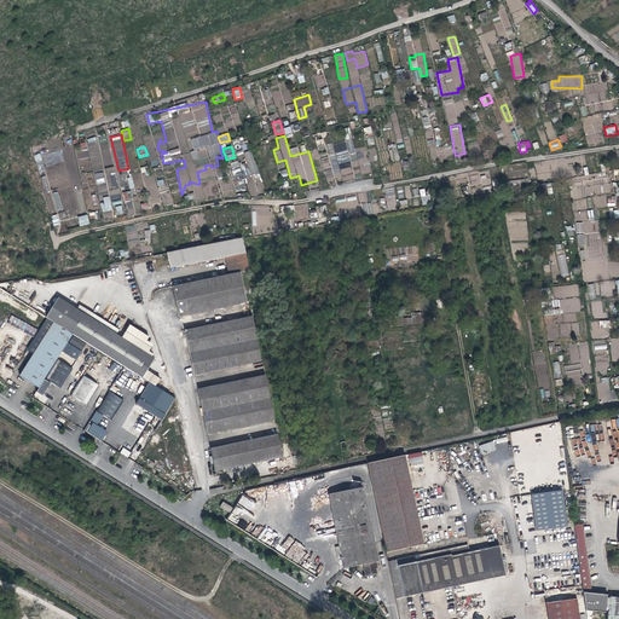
[(42,154),(45,166),(64,162),(62,150),(42,154)]
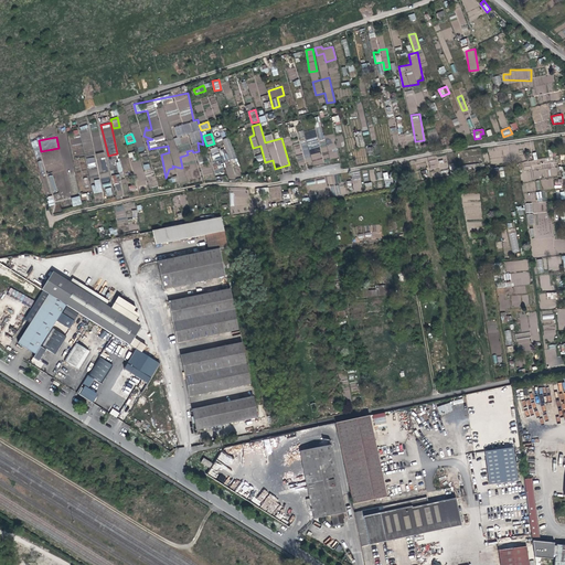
[(230,160),(236,158),(230,137),(223,139),(230,160)]
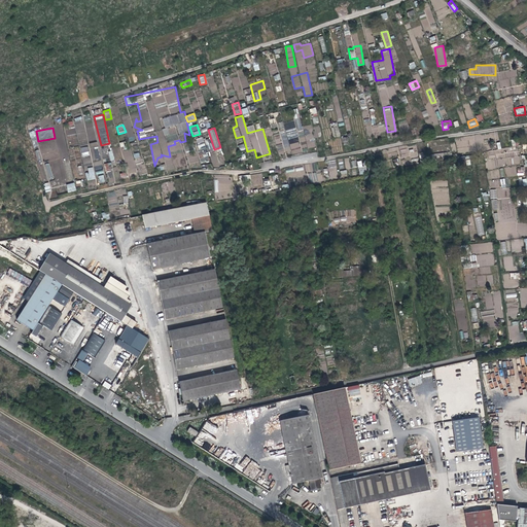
[(34,147),(39,146),(34,131),(29,132),(34,147)]
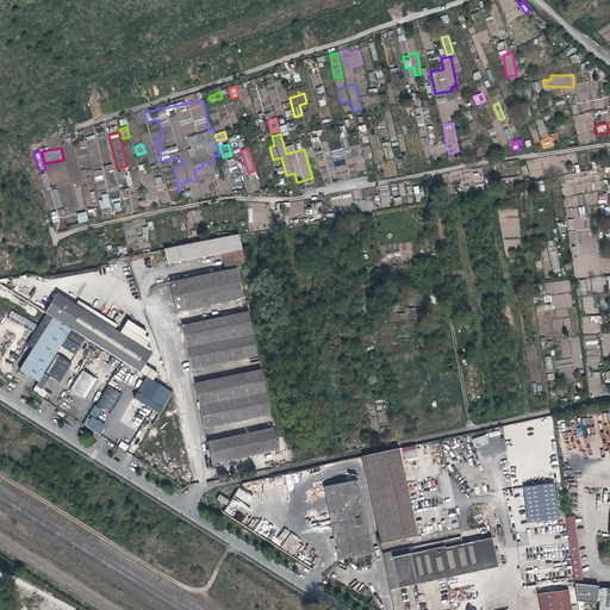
[(235,159),(226,161),(231,184),(241,181),(238,174),(246,173),(243,161),(237,162),(237,165),(236,165),(235,159)]
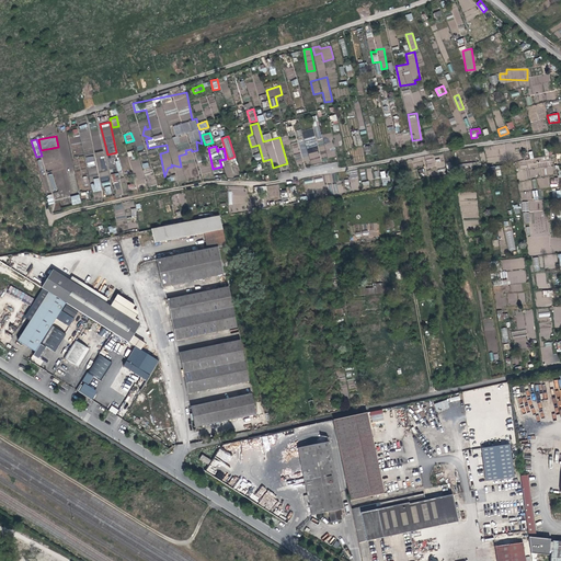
[(295,155),(297,164),(310,161),(311,164),(317,163),(316,160),(320,159),(318,147),(305,150),(304,148),(300,149),(301,153),(295,155)]
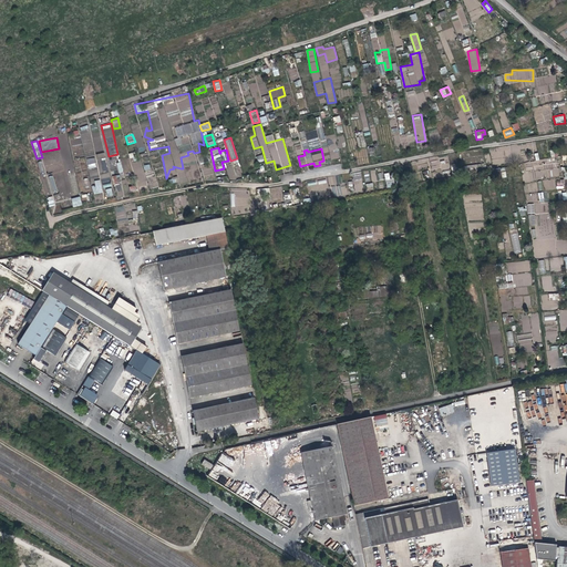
[(96,154),(98,164),(102,164),(102,172),(106,171),(105,153),(96,154)]
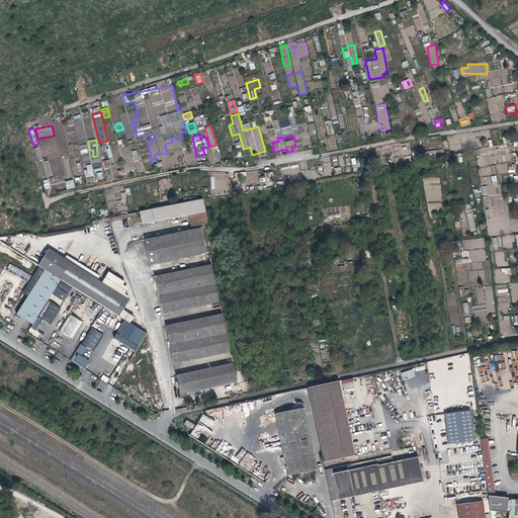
[(79,145),(81,154),(88,153),(86,144),(79,145)]
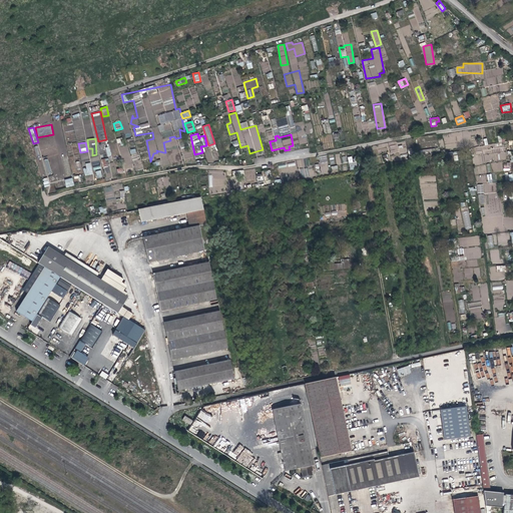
[(390,145),(390,153),(398,152),(398,145),(390,145)]
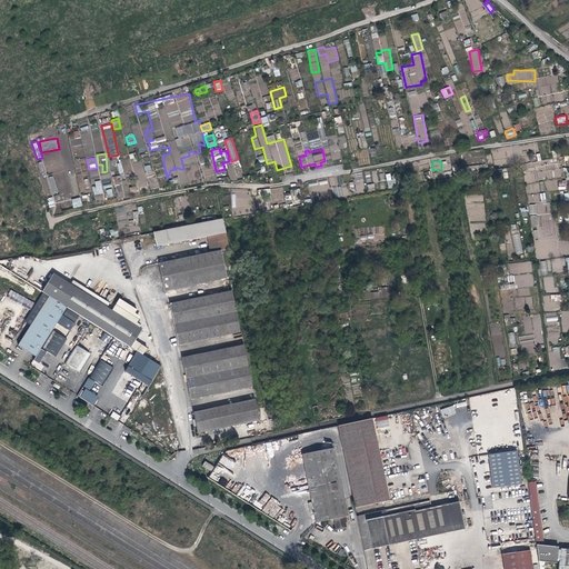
[(388,188),(396,188),(396,179),(391,180),(391,173),(387,173),(388,188)]
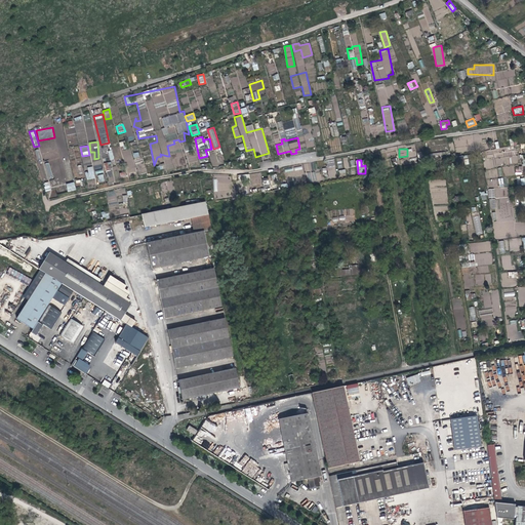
[(114,182),(112,162),(106,163),(108,183),(114,182)]
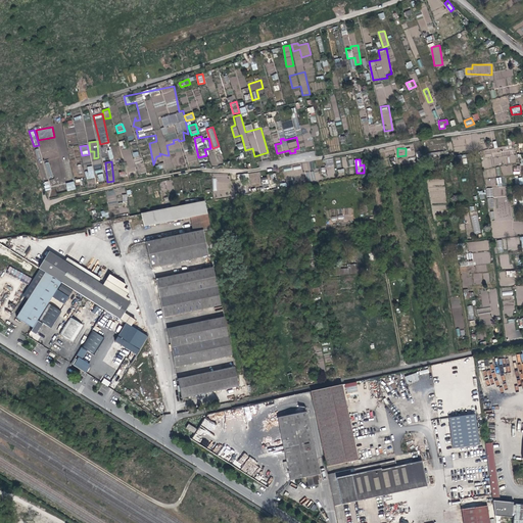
[(86,179),(94,178),(93,165),(88,167),(88,171),(85,172),(86,179)]
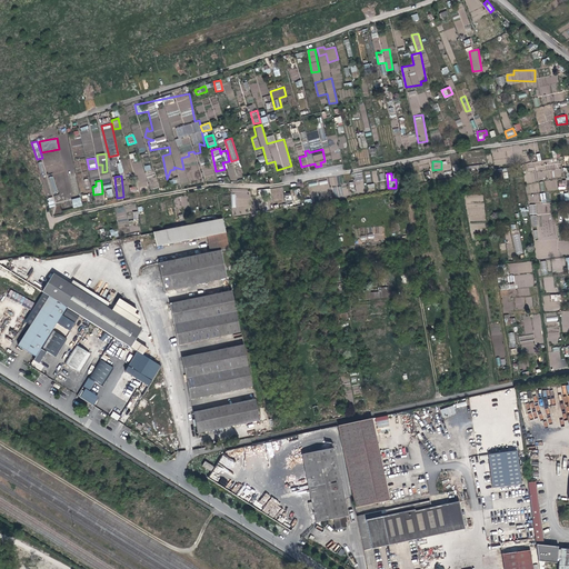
[(338,197),(343,193),(340,187),(335,189),(338,197)]
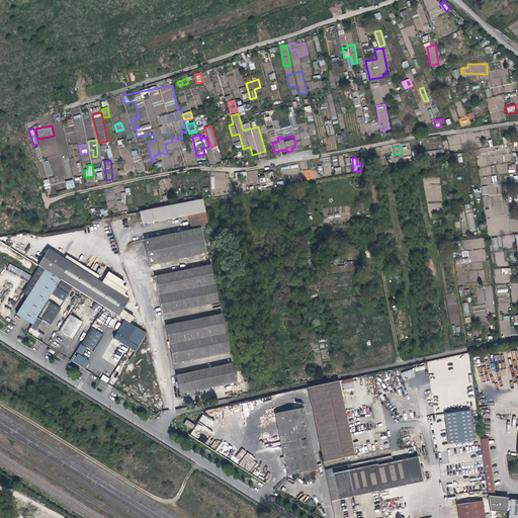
[(65,181),(67,189),(75,187),(73,179),(65,181)]
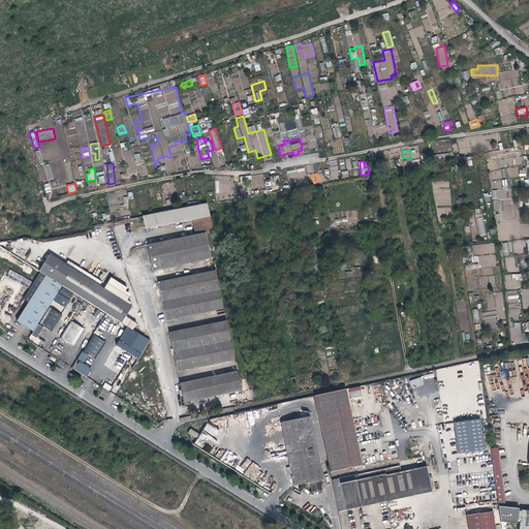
[(109,211),(118,210),(117,192),(107,193),(109,211)]
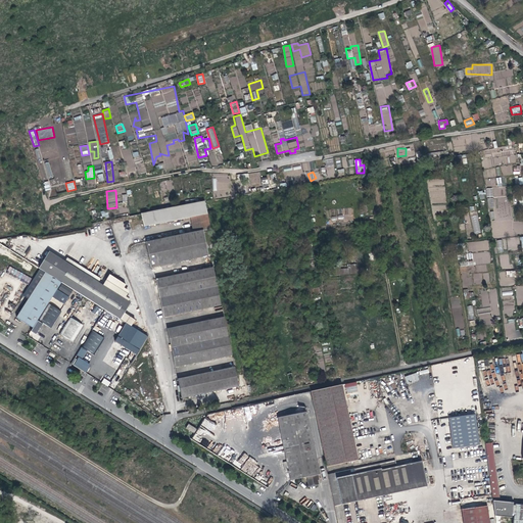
[(207,214),(204,202),(171,208),(173,221),(207,214)]
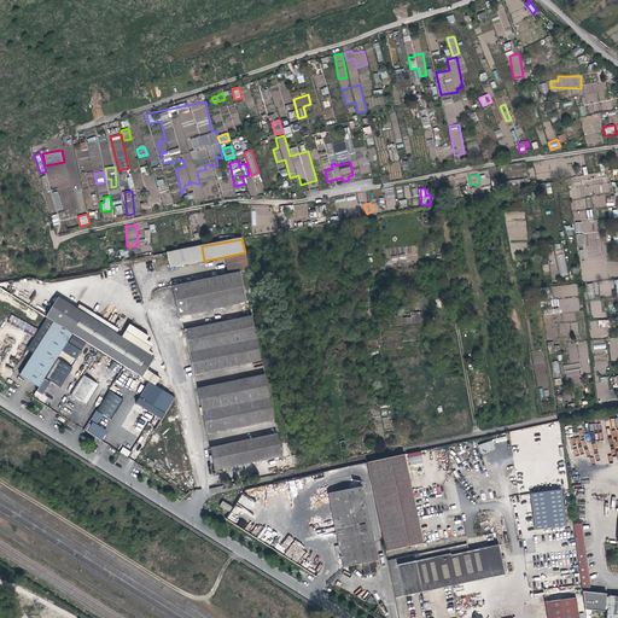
[(170,267),(204,261),(202,246),(168,252),(170,267)]
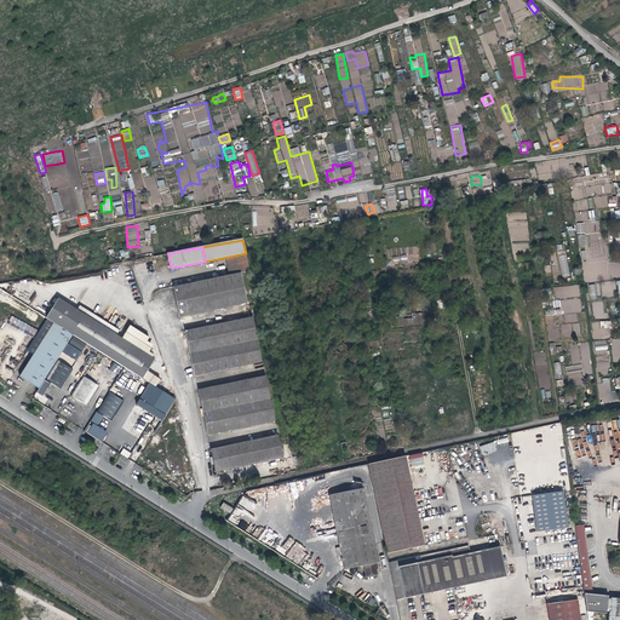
[(418,247),(407,247),(407,254),(401,256),(401,262),(419,260),(418,247)]
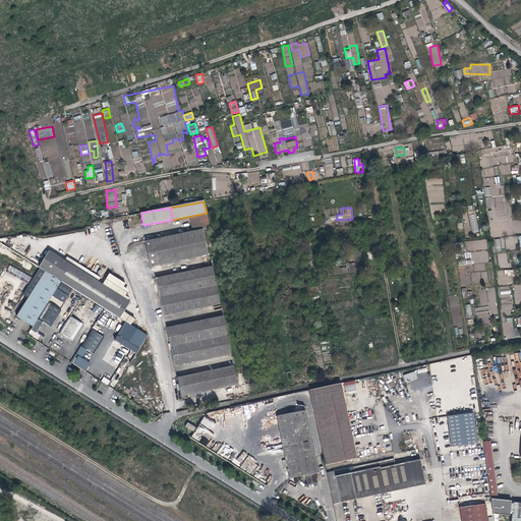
[(475,211),(468,212),(472,233),(479,232),(475,211)]
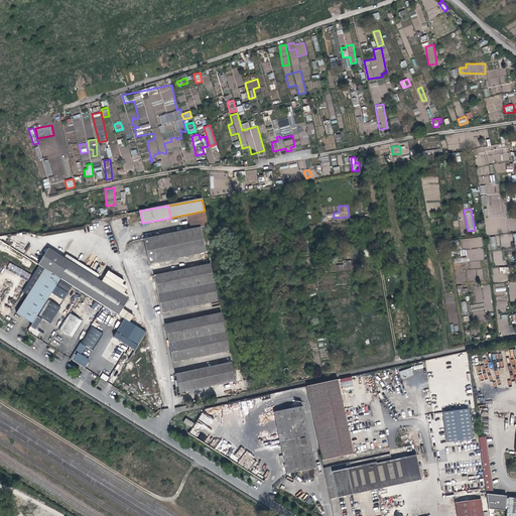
[(200,227),(144,238),(150,263),(206,252),(200,227)]
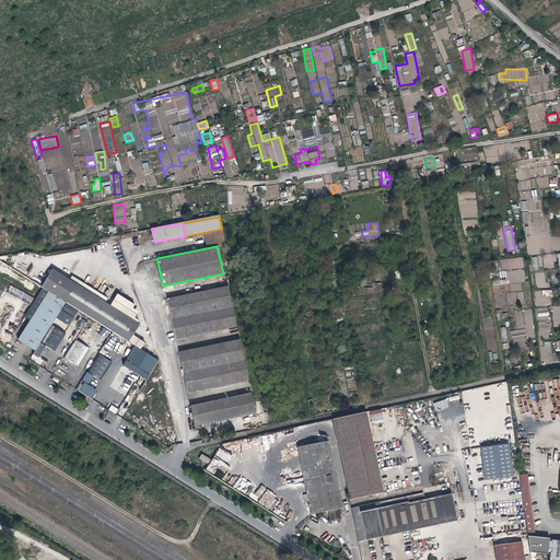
[(525,281),(523,257),(500,259),(502,273),(501,273),(502,278),(506,277),(506,283),(525,281)]
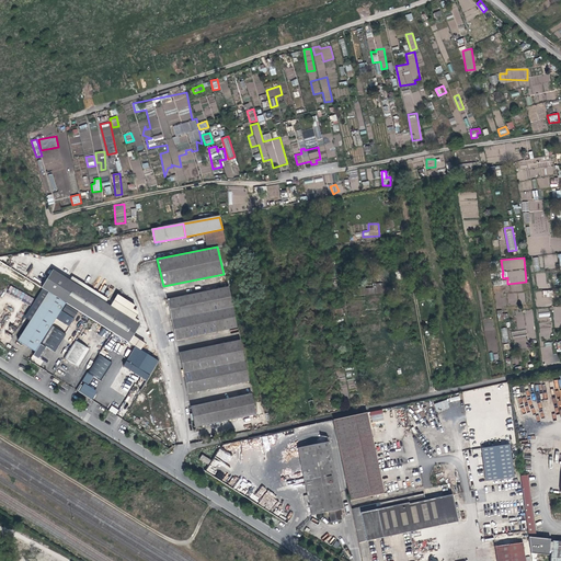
[(53,270),(42,287),(129,342),(140,323),(53,270)]
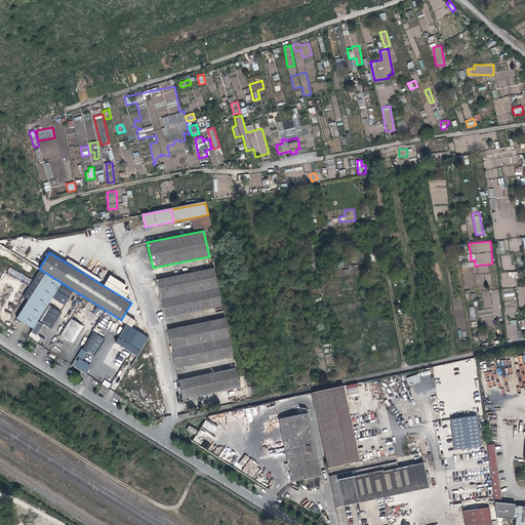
[(79,266),(68,258),(65,261),(77,270),(79,266)]
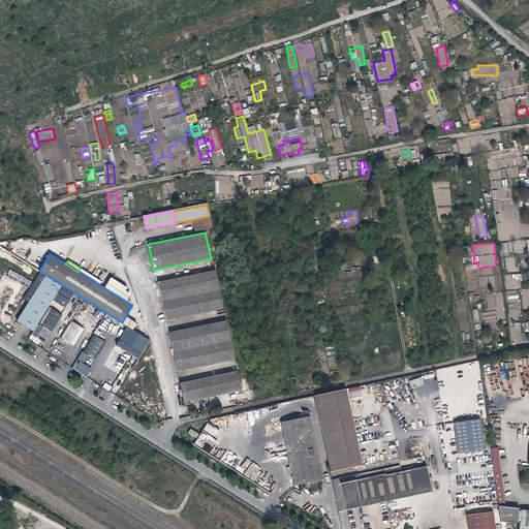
[(215,270),(156,280),(165,321),(223,308),(215,270)]
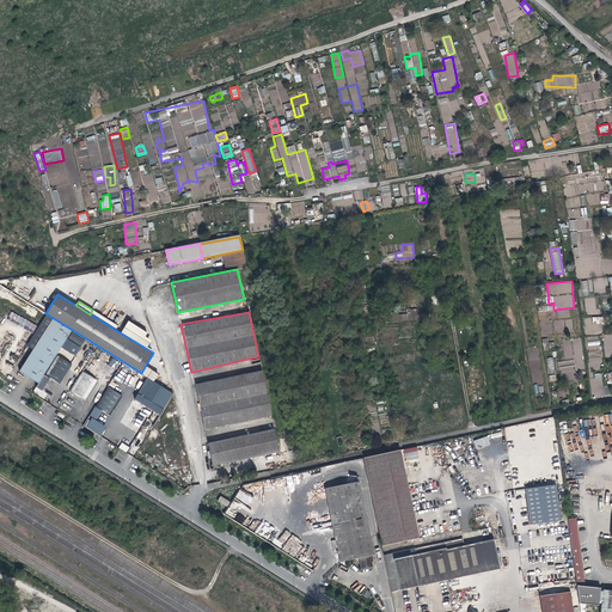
[(10,318),(34,331),(37,325),(12,313),(10,318)]
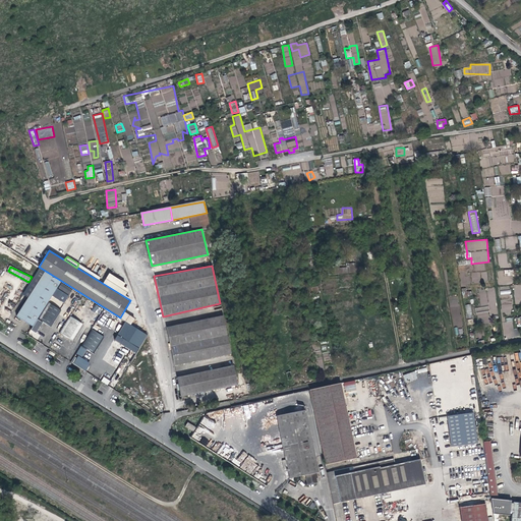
[(61,281),(45,271),(15,317),(23,322),(32,328),(38,319),(57,287),(61,281)]
